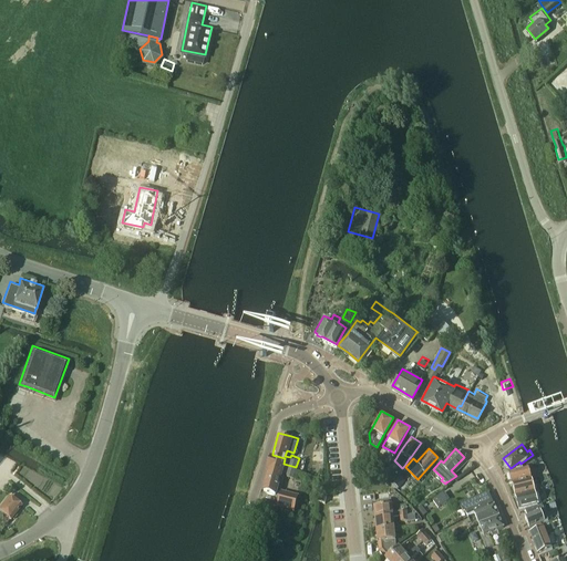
[(269,466),(263,487),(275,490),(279,478),(280,474),(281,475),(284,478),(285,479),(287,480),(289,479),(290,478),(292,475),(292,473),(291,468),(289,467),(286,467),(282,467),(284,464),(285,458),(272,455),(272,454),(270,454),(267,465),(269,466)]
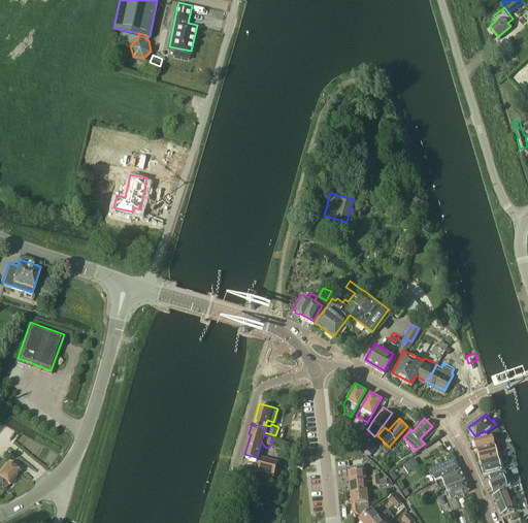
[(353,427),(349,434),(355,437),(359,430),(353,427)]
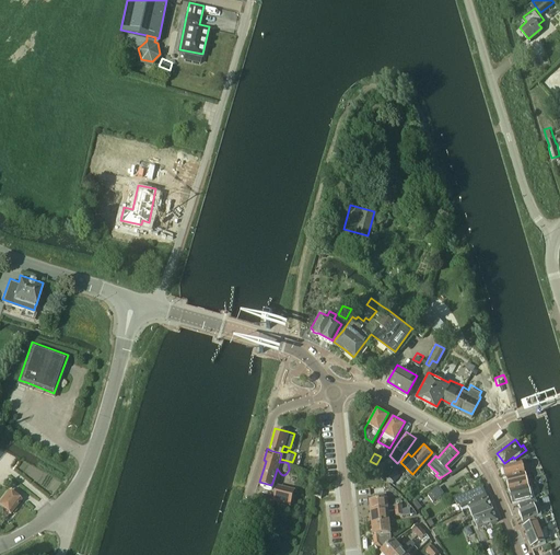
[(505,474),(524,469),(522,460),(503,464),(505,474)]
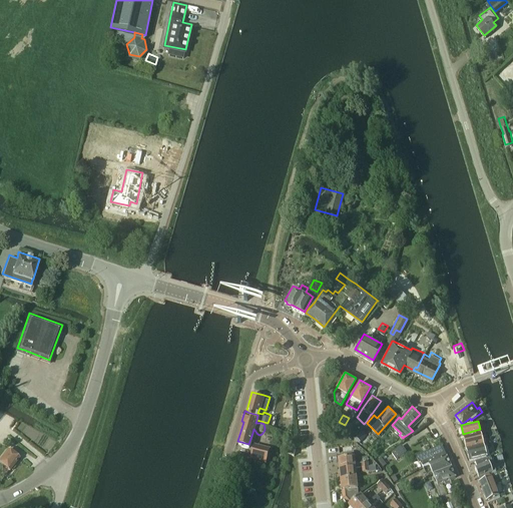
[(354,435),(358,431),(351,425),(348,429),(354,435)]
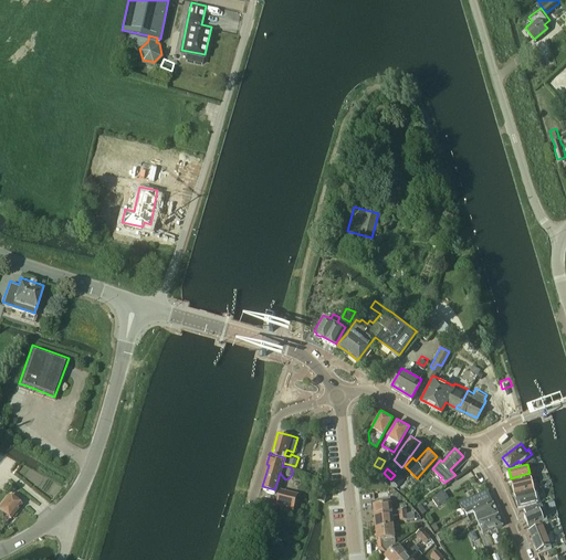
[(391,478),(392,479),(398,484),(405,476),(398,471),(391,478)]
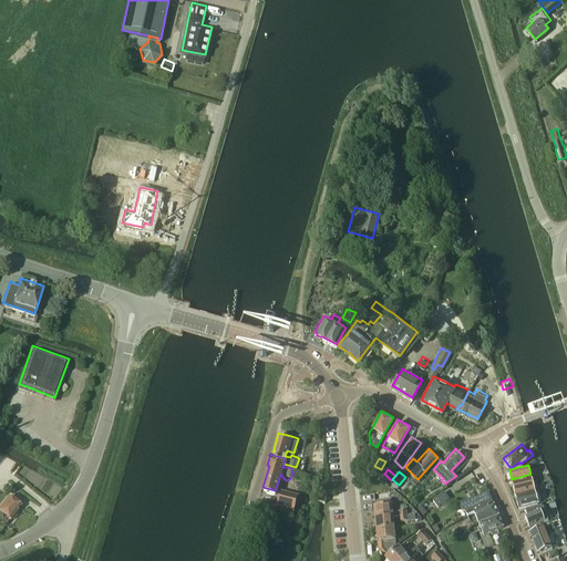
[(531,474),(512,479),(515,492),(516,491),(519,505),(538,500),(534,487),(534,484),(531,474)]
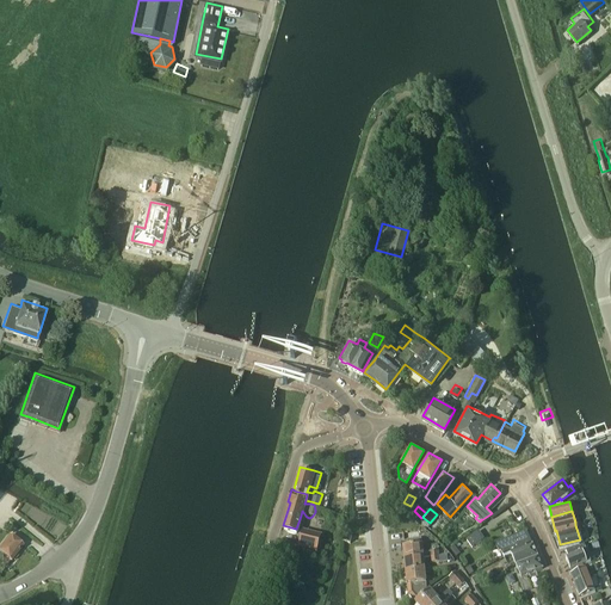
[(303,526),(298,542),(316,547),(321,531),(303,526)]
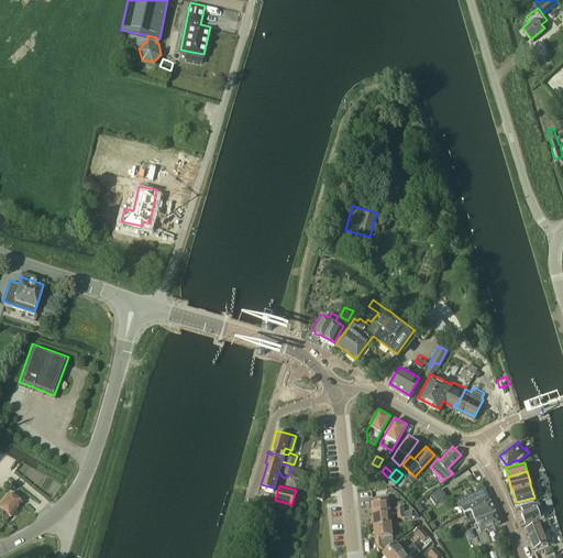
[(318,485),(316,495),(322,496),(326,488),(318,485)]
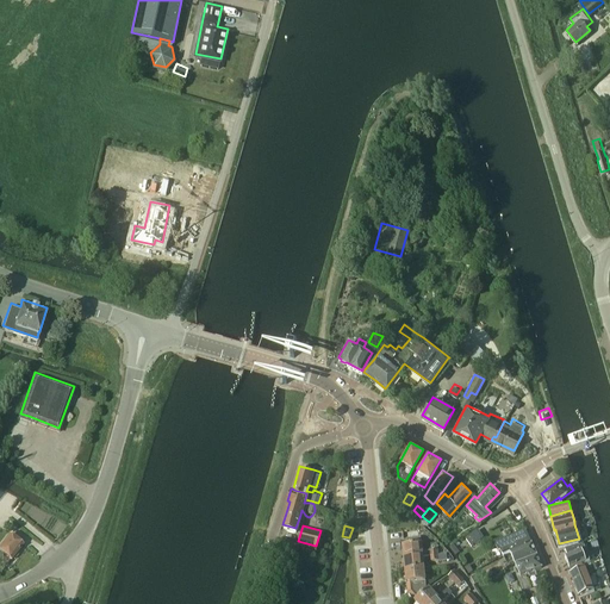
[(471,541),(483,533),(478,525),(466,534),(471,541)]
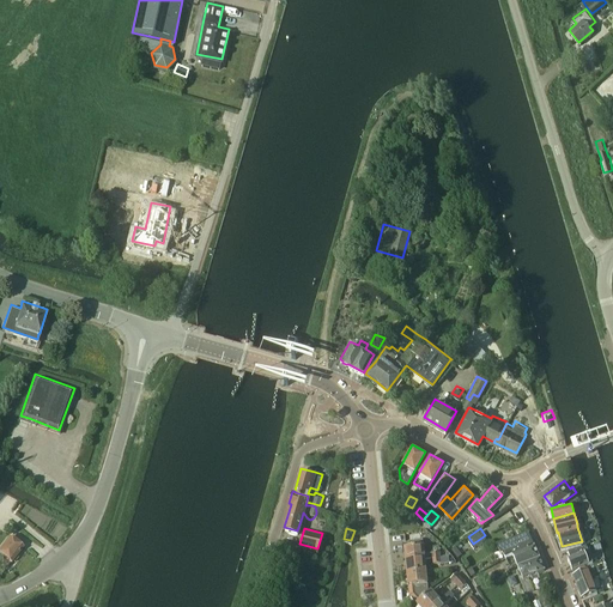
[(507,540),(501,542),(504,551),(505,554),(513,551),(513,552),(533,542),(527,529),(507,540)]
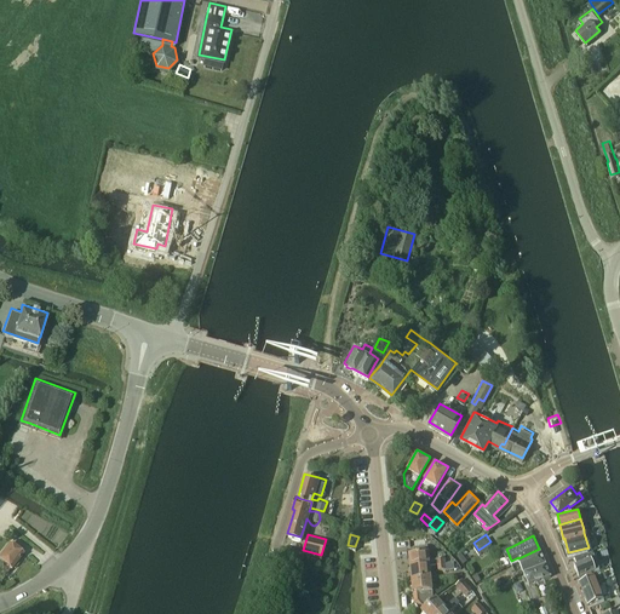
[(0,550),(0,564),(4,560),(11,566),(23,550),(10,539),(0,550)]
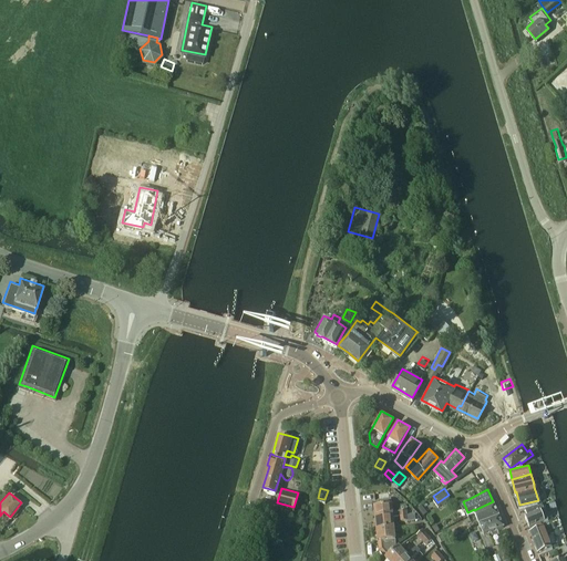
[(374,515),(392,513),(391,502),(391,496),(378,497),(379,504),(373,504),(374,515)]
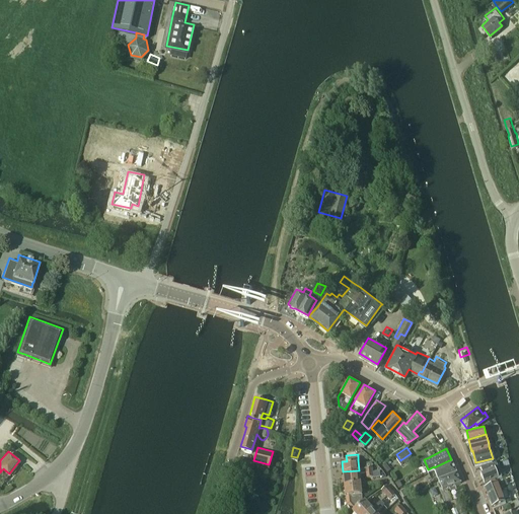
[(434,467),(435,470),(438,478),(457,469),(452,459),(451,459),(434,467)]
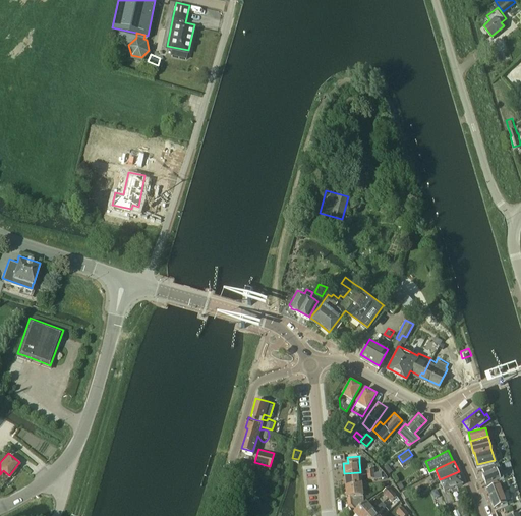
[(499,462),(495,463),(494,462),(482,465),(484,471),(482,471),(486,482),(504,475),(499,462)]
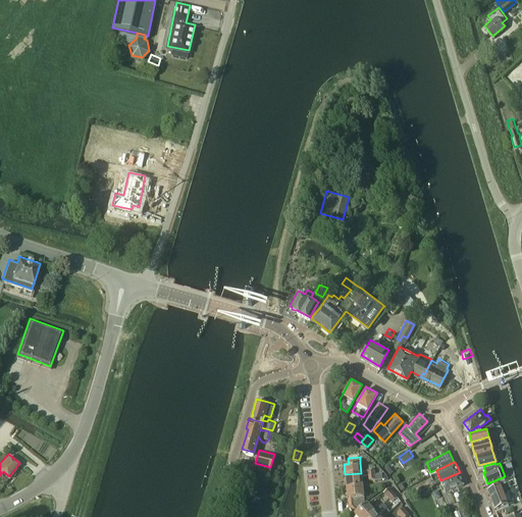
[(455,499),(450,488),(464,482),(460,472),(440,480),(445,489),(442,490),(448,503),(455,499)]
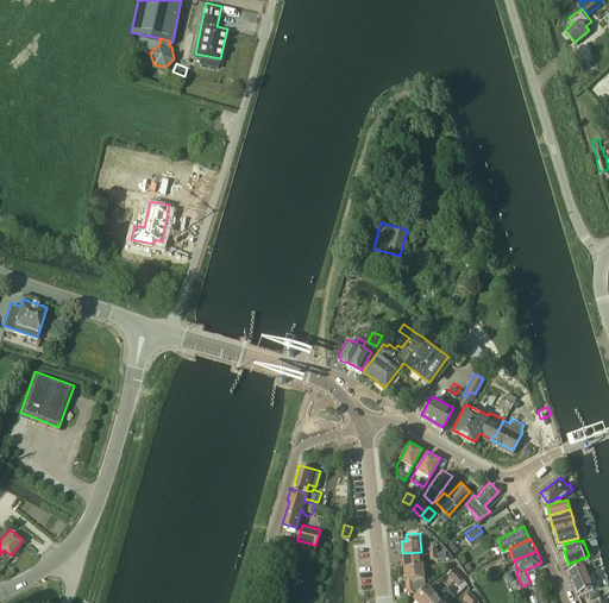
[(424,564),(421,552),(402,553),(405,566),(424,564)]
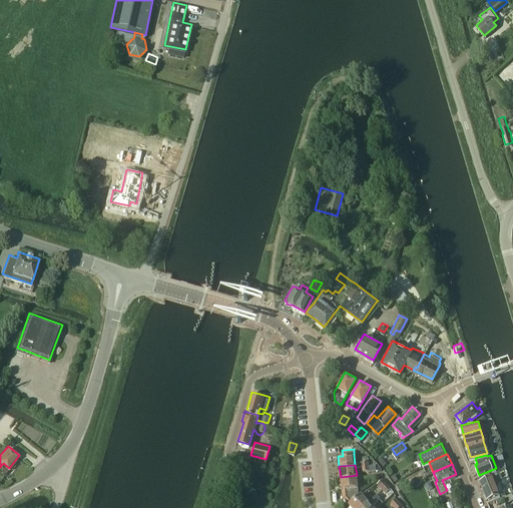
[(491,475),(479,479),(486,497),(492,494),(498,492),(499,492),(498,490),(493,479),(501,475),(499,470),(491,473),(491,474),(491,475)]
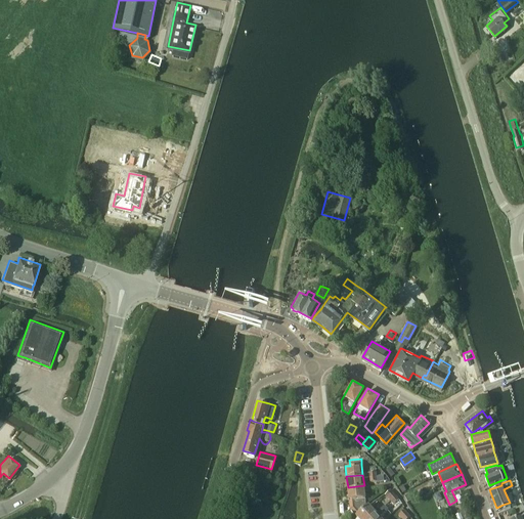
[(365,496),(364,485),(348,487),(349,499),(349,498),(350,506),(354,511),(365,501),(365,496)]
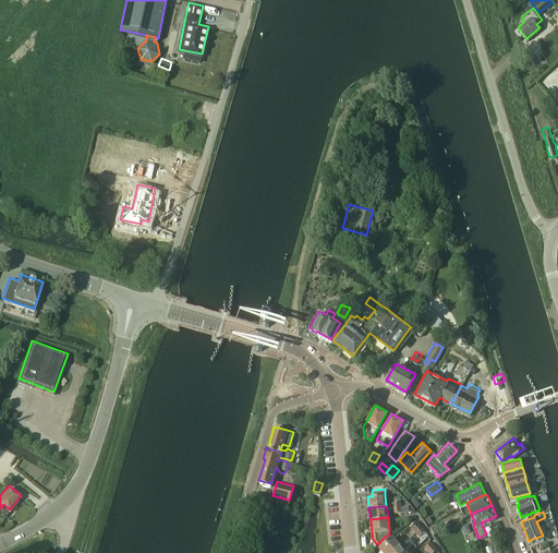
[(412,526),(415,530),(422,524),(419,520),(412,526)]
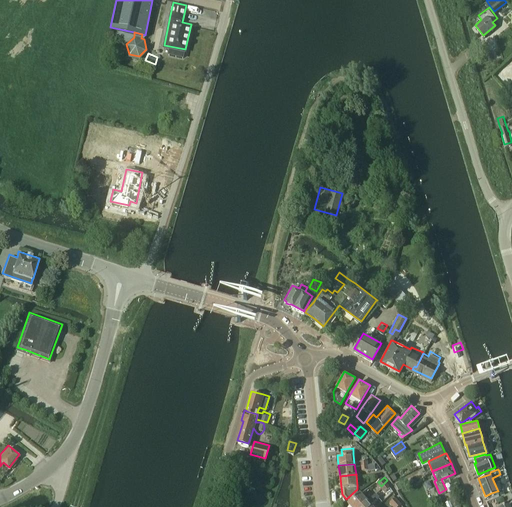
[(402,478),(395,481),(398,487),(405,483),(402,478)]
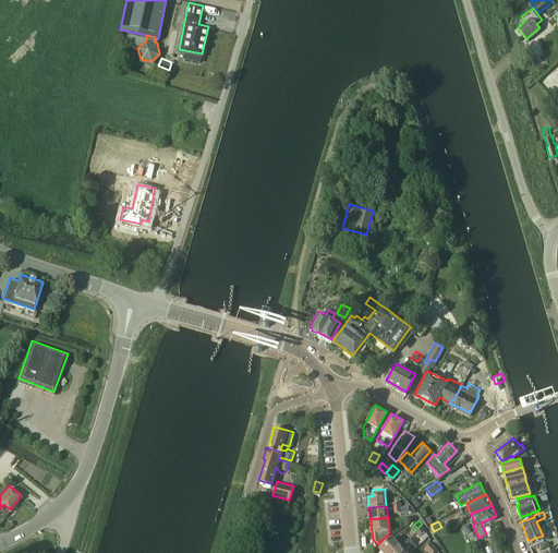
[(422,524),(415,530),(419,533),(425,528),(422,524)]
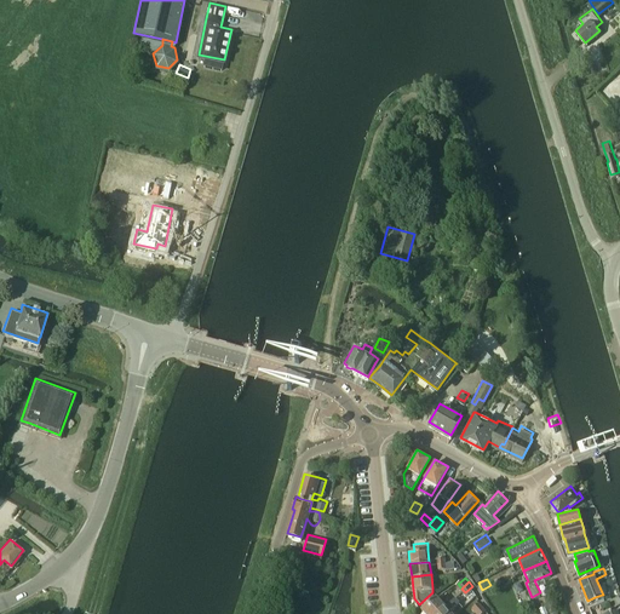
[(422,608),(426,613),(431,613),(445,604),(436,595),(422,608)]
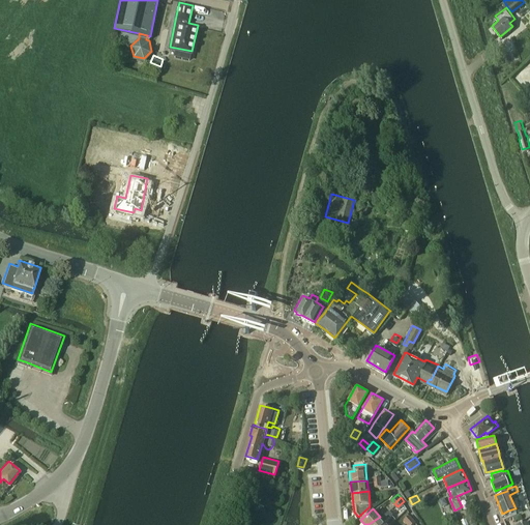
[(389,508),(380,517),(369,524),(385,524),(386,524),(383,521),(392,513),(389,508)]
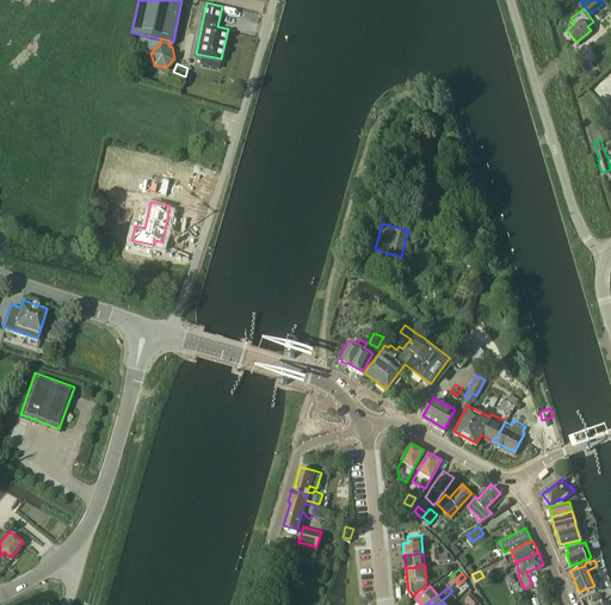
[(468,600),(475,594),(471,591),(464,597),(468,600)]
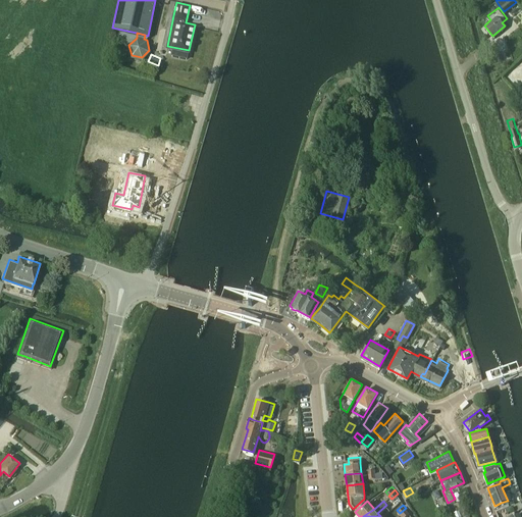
[(502,507),(498,508),(501,515),(506,512),(504,506),(502,507)]
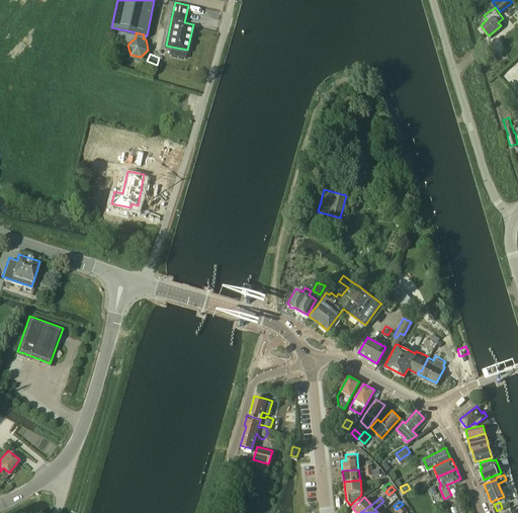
[(406,507),(403,504),(397,509),(400,512),(406,507)]
